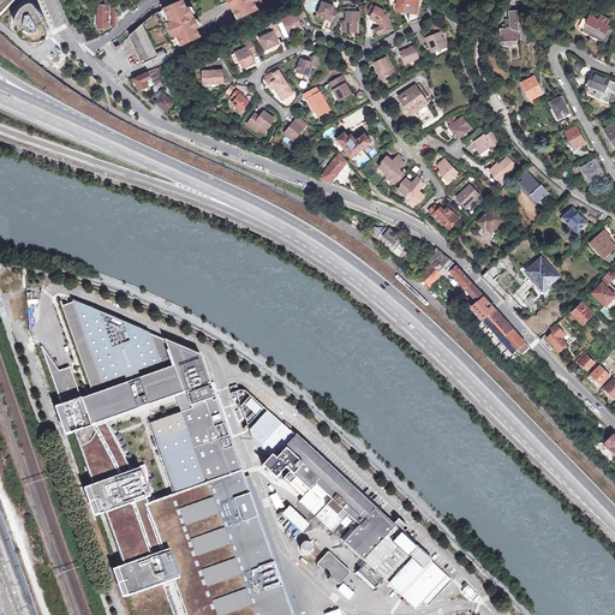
[(0,16),(16,0),(1,0),(0,1),(0,16)]
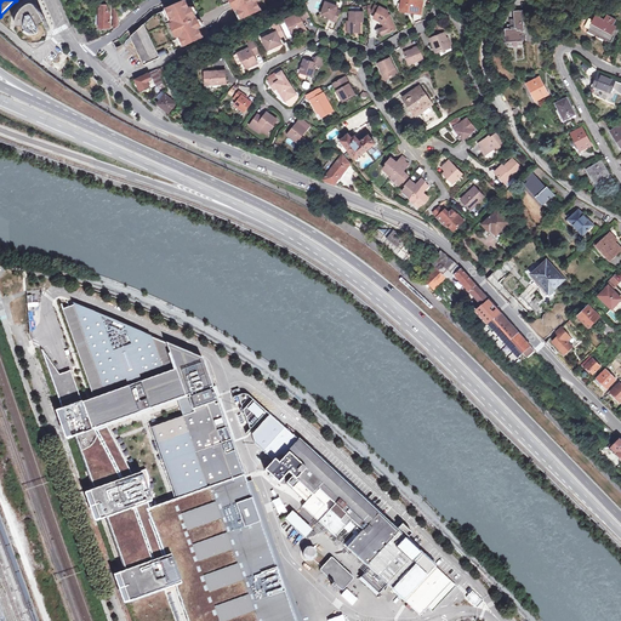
[(186,0),(183,0),(169,7),(171,11),(170,12),(176,24),(180,33),(183,41),(184,40),(187,45),(204,36),(200,28),(201,27),(200,23),(195,24),(193,21),(198,18),(192,6),(189,7),(186,0)]
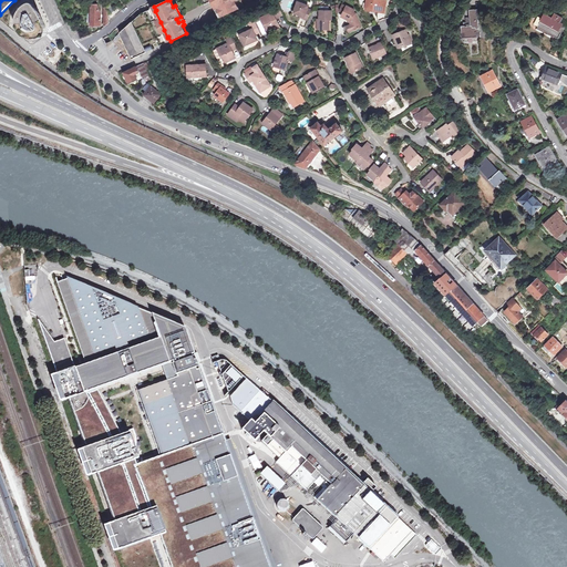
[(214,0),(215,0),(219,0),(220,2),(217,4),(216,4),(220,12),(222,11),(223,16),(238,8),(235,0),(214,0)]
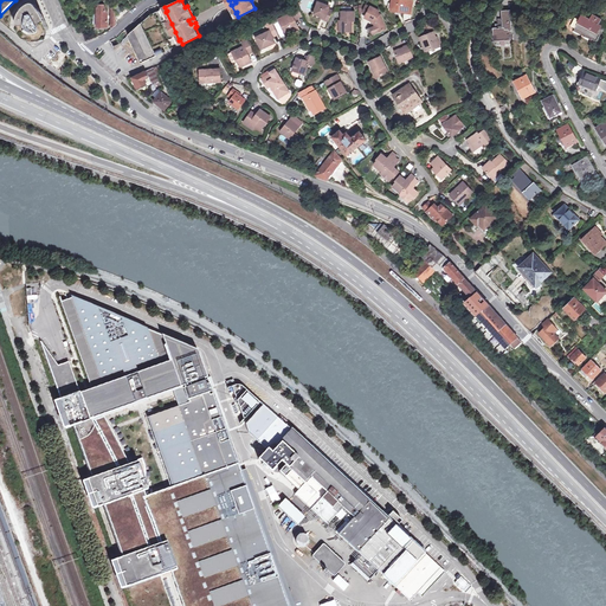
[(411,14),(413,0),(411,0),(393,0),(392,8),(404,11),(404,13),(411,14)]
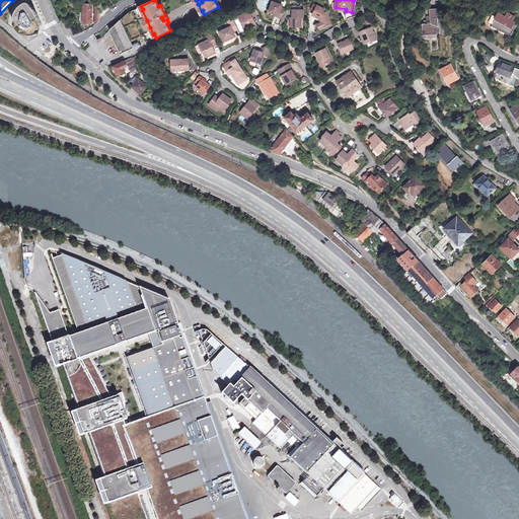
[(269,12),(276,14),(279,15),(278,17),(282,18),(286,9),(282,8),(283,5),(273,2),(269,12)]
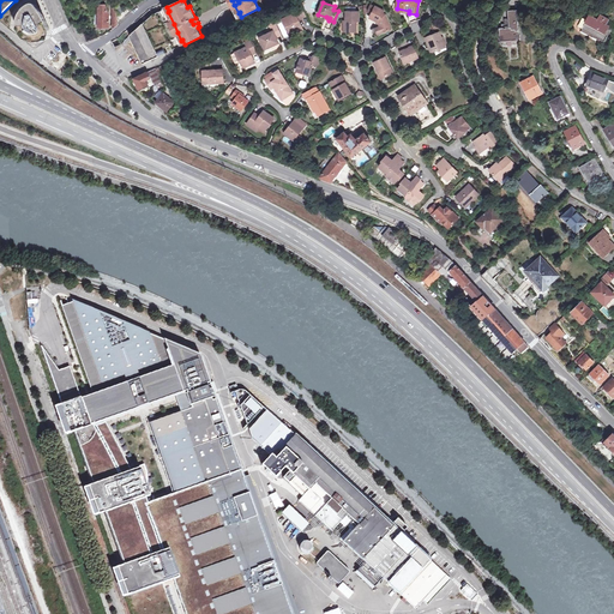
[(32,4),(29,5),(28,6),(25,7),(25,8),(22,12),(20,16),(18,19),(18,23),(18,30),(19,31),(20,35),(23,37),(25,41),(26,41),(30,42),(35,42),(38,42),(43,42),(46,40),(49,37),(50,34),(50,32),(49,30),(46,22),(44,19),(44,18),(43,16),(41,12),(38,8),(36,6),(36,5),(32,4)]
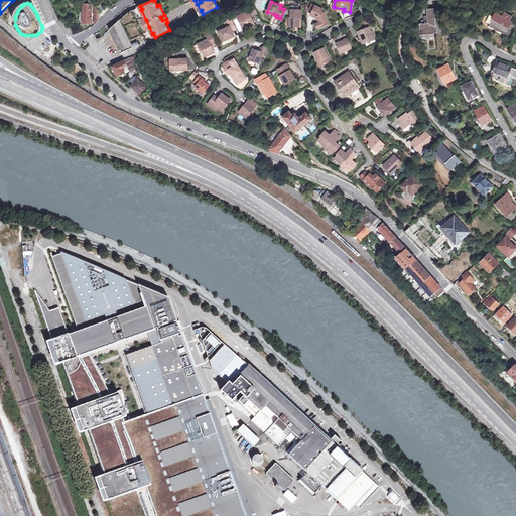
[(82,11),(82,21),(83,23),(92,22),(91,14),(89,5),(82,5),(82,11)]
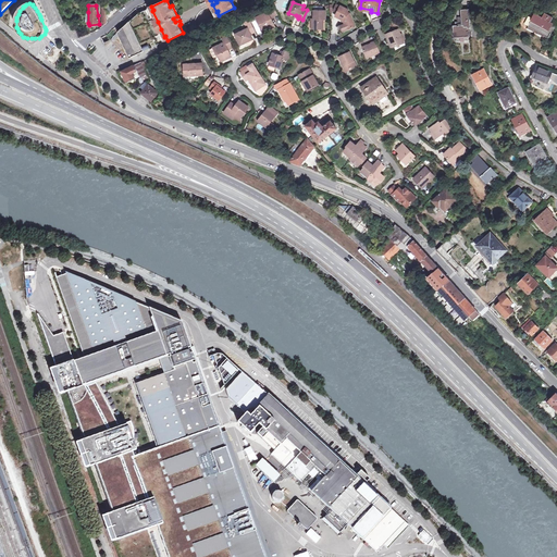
[(350,14),(347,12),(348,10),(342,7),(341,7),(338,12),(335,16),(343,21),(343,20),(345,21),(344,22),(345,24),(341,26),(343,32),(347,29),(355,27),(350,14)]
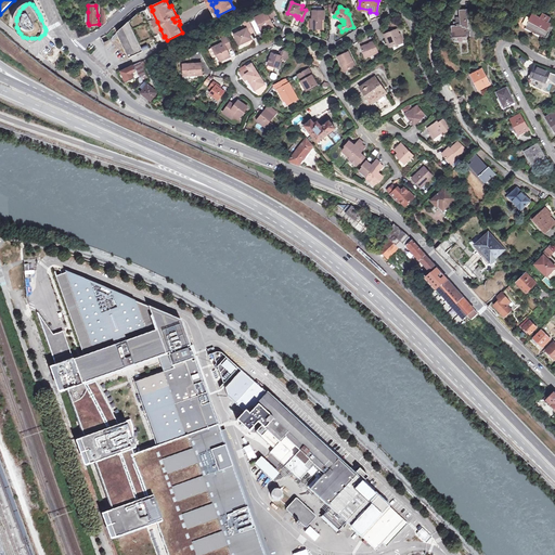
[(261,30),(268,27),(272,25),(270,17),(273,16),(270,9),(260,13),(261,15),(256,18),(261,30)]
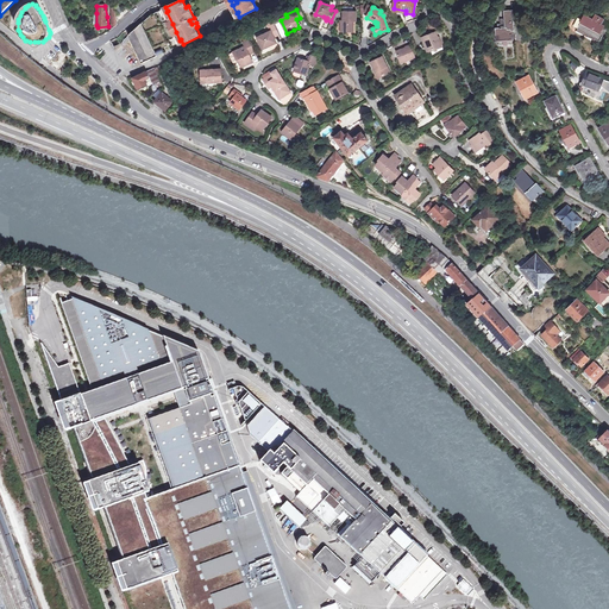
[(512,33),(515,33),(514,10),(504,11),(506,26),(495,27),(495,35),(500,33),(500,39),(513,38),(512,33)]
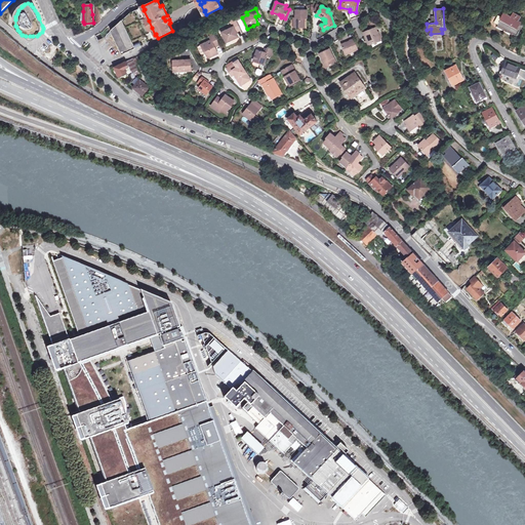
[(307,10),(305,10),(296,10),(296,18),(294,18),(294,28),(305,28),(305,18),(307,18),(307,10)]
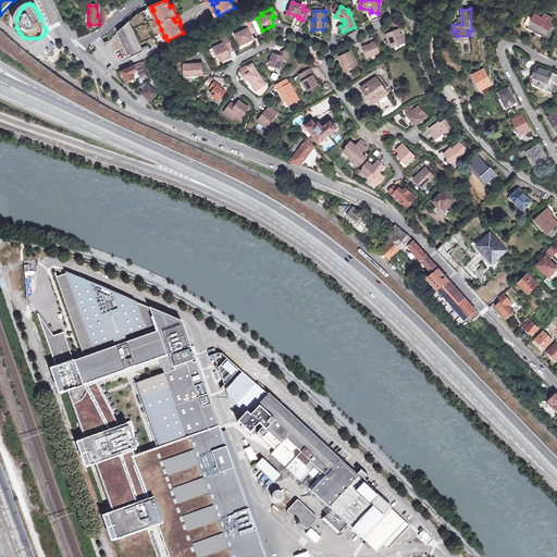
[(541,15),(533,12),(527,24),(547,36),(554,23),(548,20),(551,16),(543,11),(541,15)]
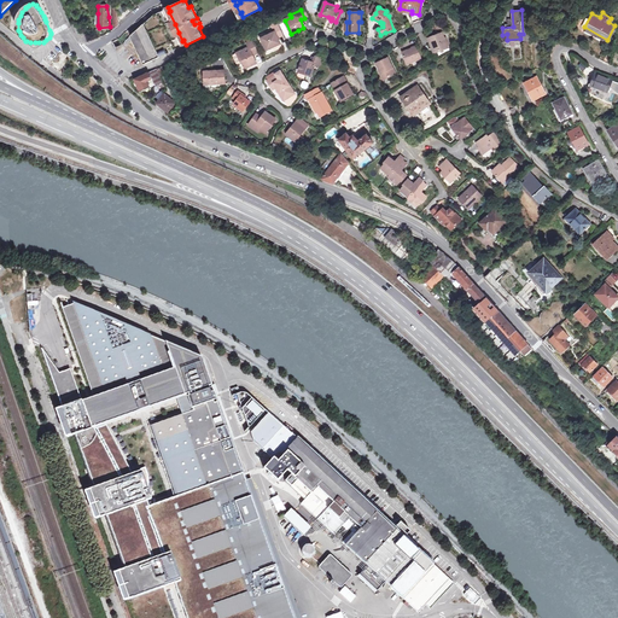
[(168,53),(152,21),(132,38),(144,63),(145,64),(168,53)]
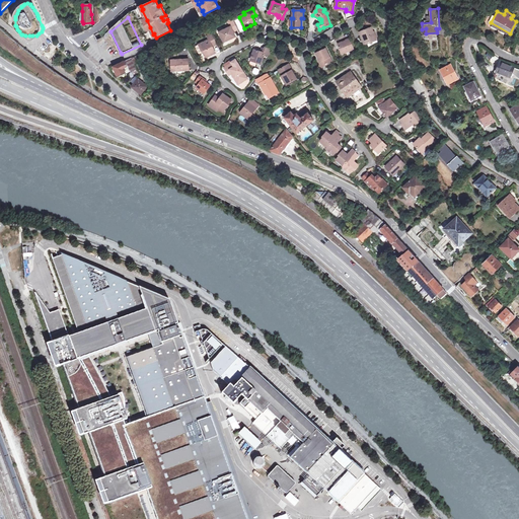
[(225,43),(230,40),(236,36),(234,31),(238,29),(234,21),(230,23),(231,26),(220,32),(225,43)]
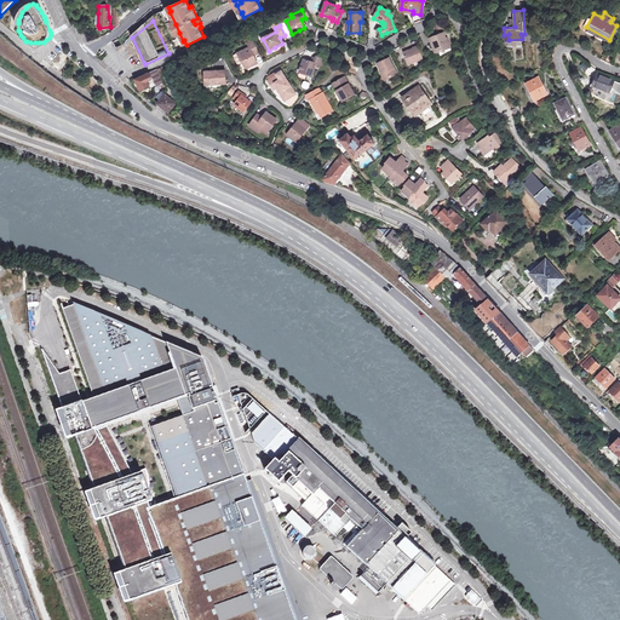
[(430,38),(432,44),(435,44),(437,52),(448,49),(443,34),(430,38)]
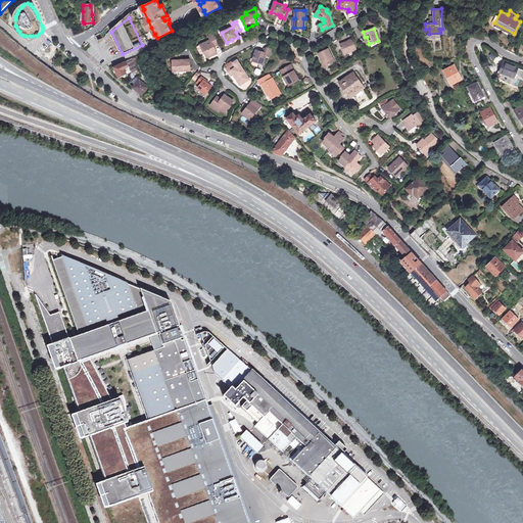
[(200,45),(203,52),(205,51),(207,55),(208,58),(218,53),(215,48),(214,46),(219,44),(214,34),(208,37),(210,40),(200,45)]
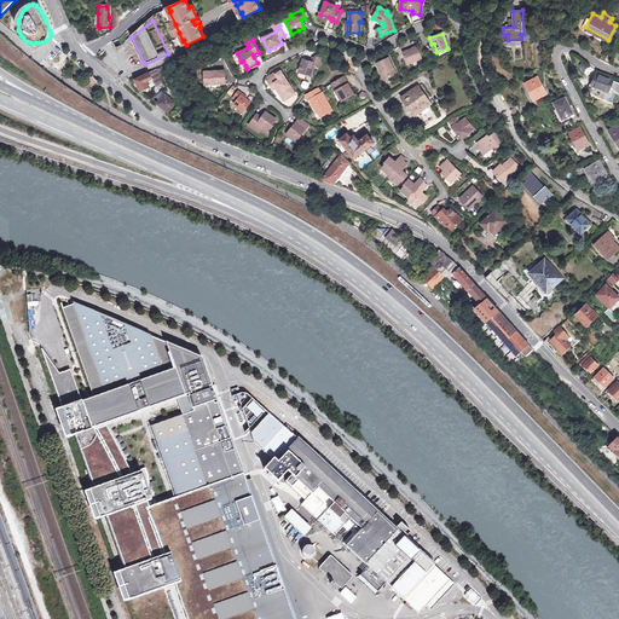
[(593,51),(601,57),(605,45),(596,42),(593,51)]
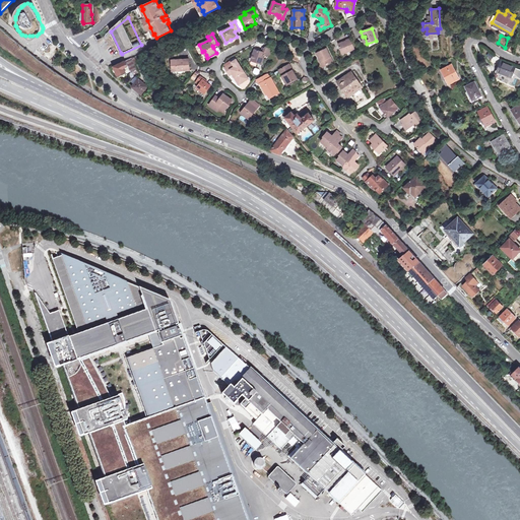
[(342,54),(354,50),(349,39),(345,41),(346,42),(338,44),(342,54)]
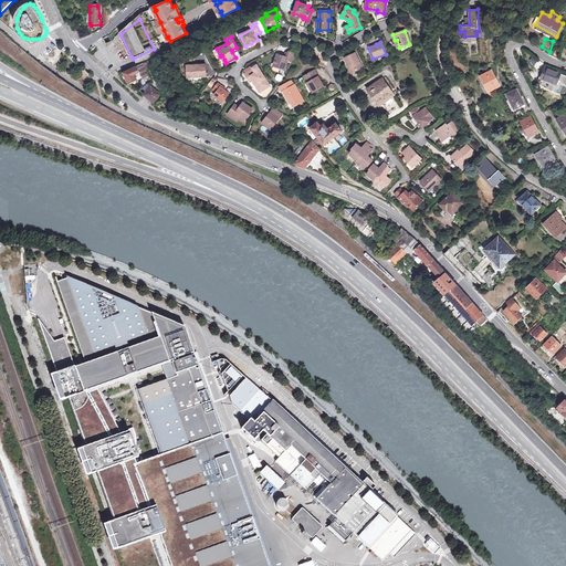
[(280,67),(280,69),(284,70),(287,60),(289,59),(292,60),(294,55),(290,51),(286,52),(285,56),(283,56),(276,54),(273,65),(280,67)]
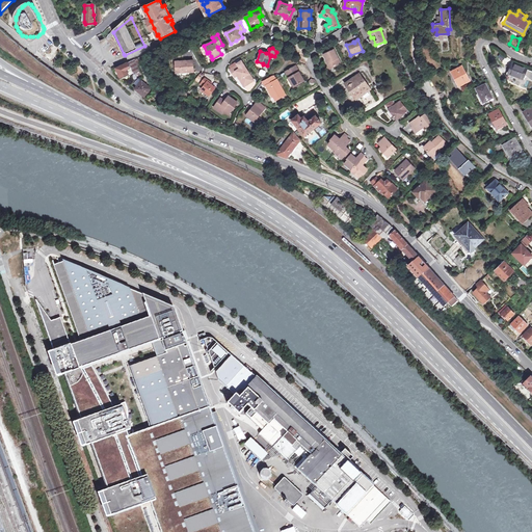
[(335,49),(324,54),(326,59),(330,69),(341,63),(335,49)]
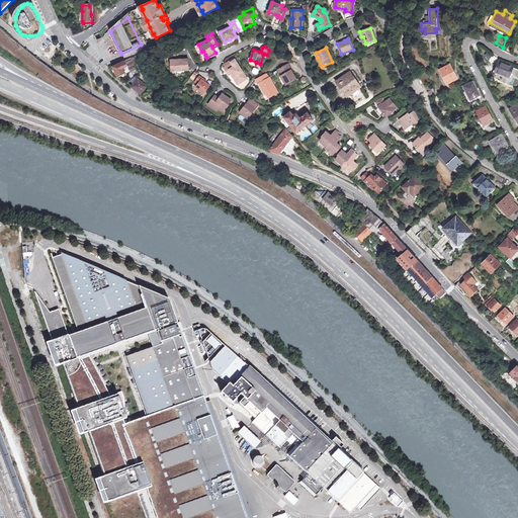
[(133,57),(130,59),(137,72),(140,70),(133,57)]
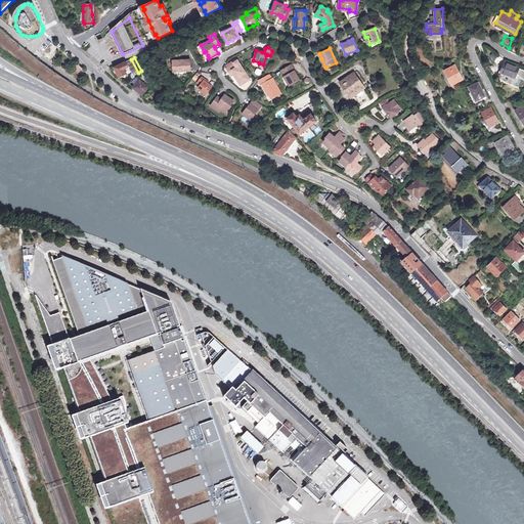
[(138,73),(131,59),(125,62),(128,68),(131,73),(134,78),(139,75),(138,73)]
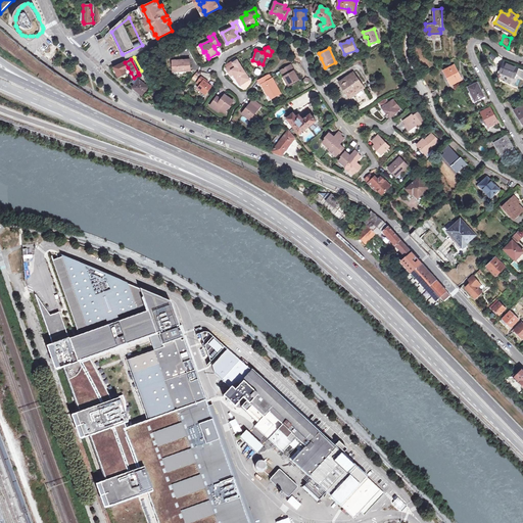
[(174,70),(175,70),(180,70),(191,70),(190,59),(173,60),(174,70)]
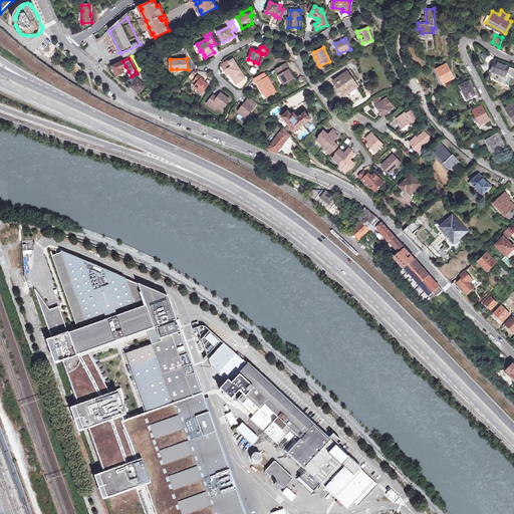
[(505,75),(509,66),(496,60),(492,69),(505,75)]
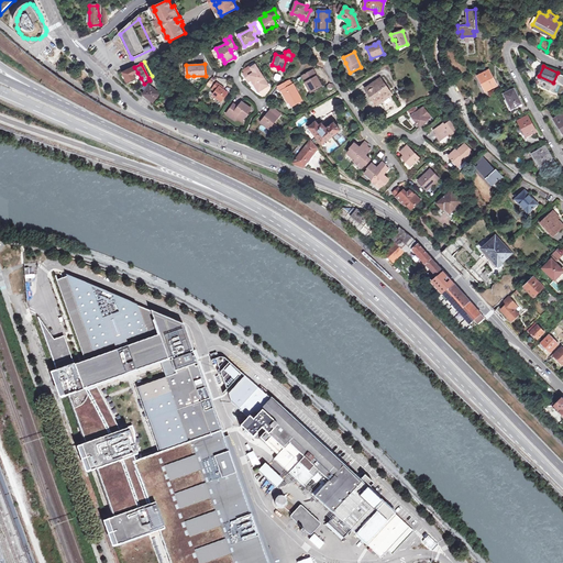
[(138,73),(134,67),(123,73),(129,84),(134,80),(132,75),(138,73)]
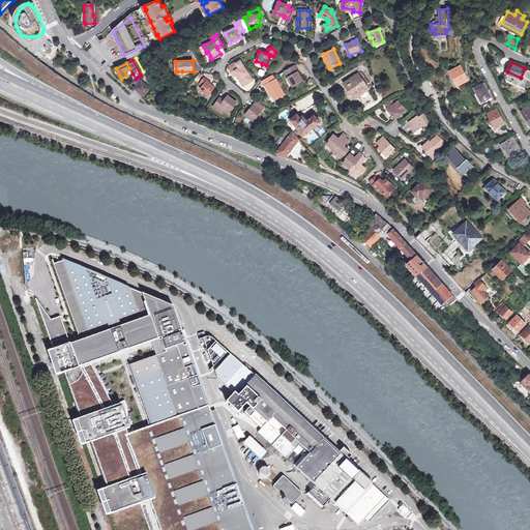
[(253,79),(243,66),(239,68),(238,67),(237,65),(230,69),(232,74),(236,71),(240,79),(239,80),(243,86),(244,86),(249,82),(248,81),(253,79)]
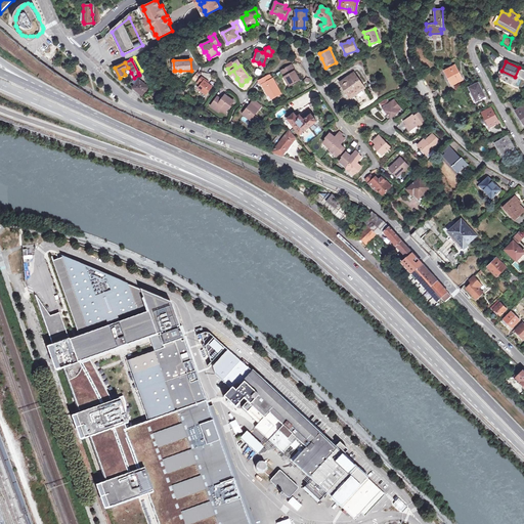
[(295,72),(296,71),(292,64),(281,71),(290,86),(299,80),(297,77),(295,72)]
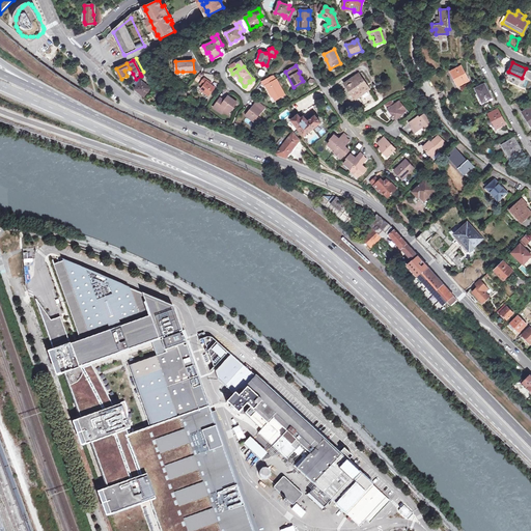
[(470,79),(463,65),(452,71),(459,84),(470,79)]
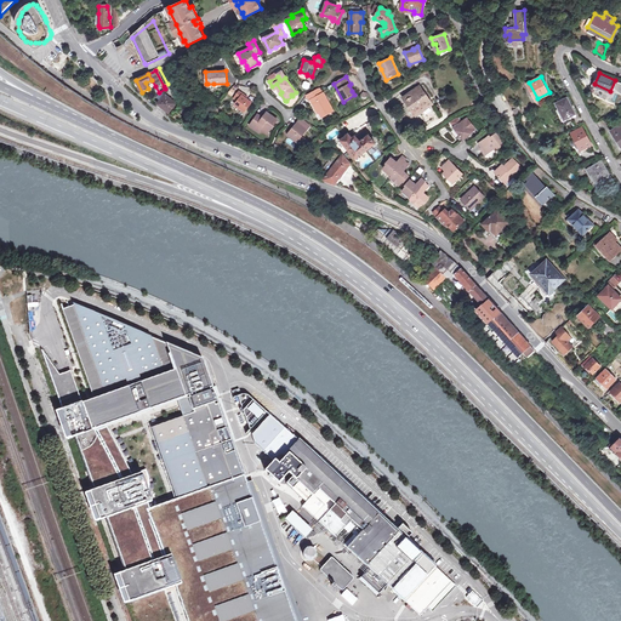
[(415,115),(431,104),(419,87),(403,98),(415,115)]
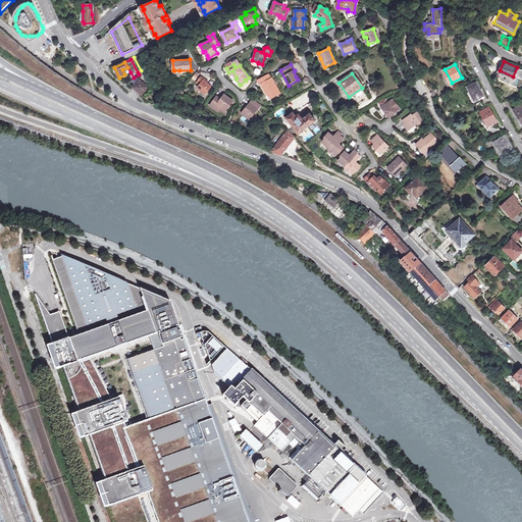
[(281,93),(272,79),(271,79),(268,74),(258,81),(257,82),(260,86),(261,86),(262,85),(269,95),(271,99),(281,93)]
